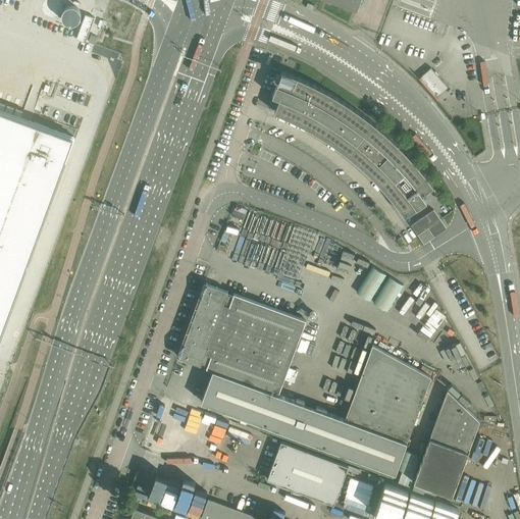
[(314,0),(322,3),(355,14),(360,0),(314,0)]
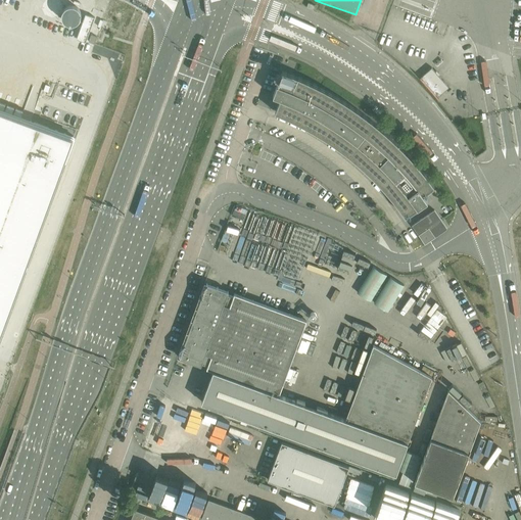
[(84,17),(75,42),(84,46),(93,20),(84,17)]
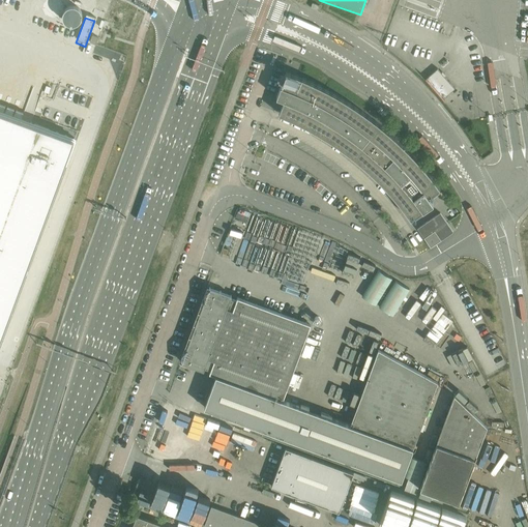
[(90,38),(88,46),(94,48),(96,40),(90,38)]
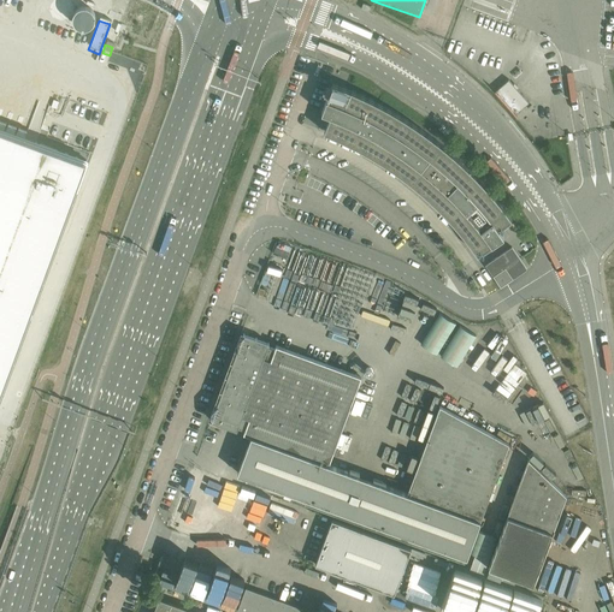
[(507,79),(495,90),(514,113),(526,102),(507,79)]
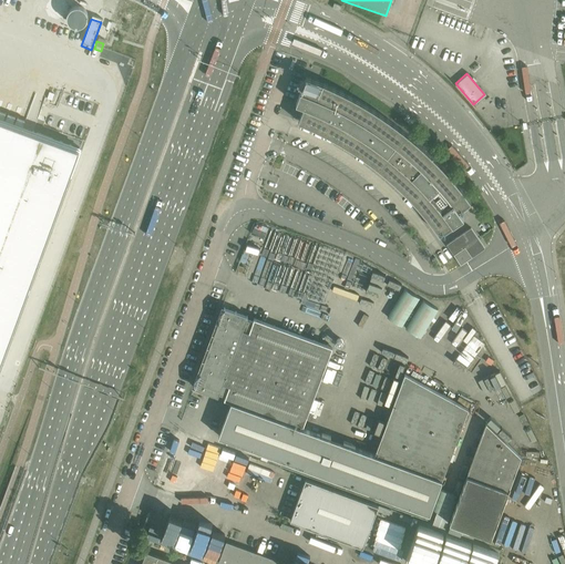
[(440,170),(421,151),(407,139),(392,127),(378,118),(362,108),(338,94),(315,84),(305,80),(294,108),(302,111),(296,125),(311,131),(332,142),(353,154),(372,168),(391,184),(408,201),(423,218),(438,238),(462,222),(456,215),(470,205),(464,197),(452,184),(440,170)]
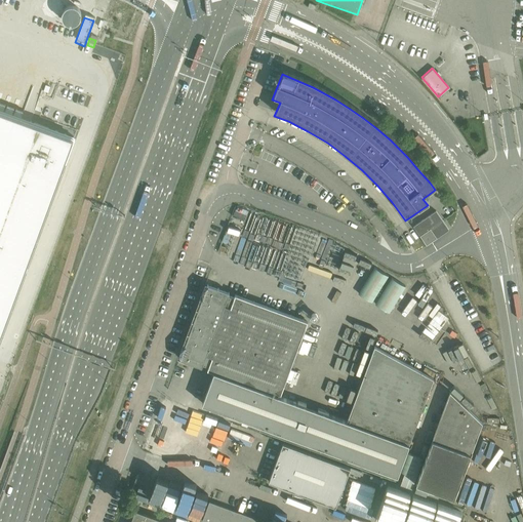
[(0,337),(73,141),(0,114),(0,337)]
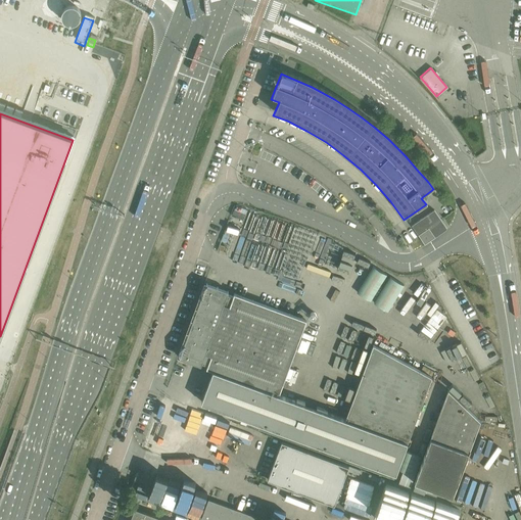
[(410,229),(423,247),(445,232),(433,214),(410,229)]
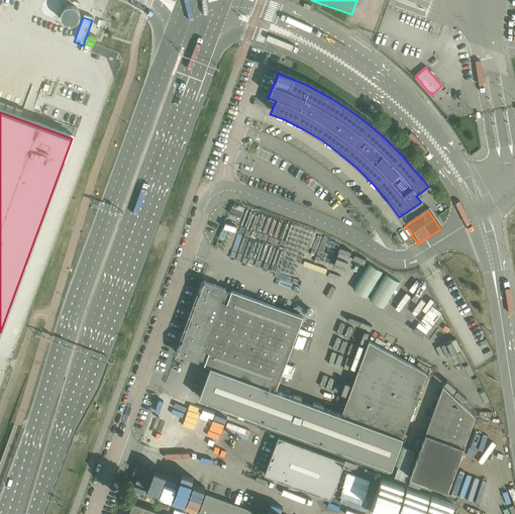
[(367,267),(351,292),(365,300),(381,275),(367,267)]
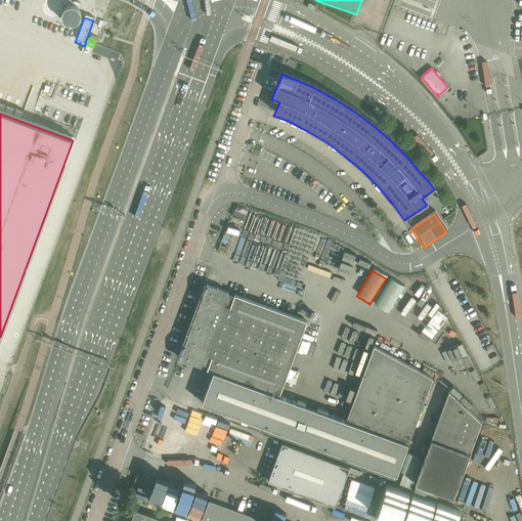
[(389,280),(373,306),(387,315),(402,289),(389,280)]
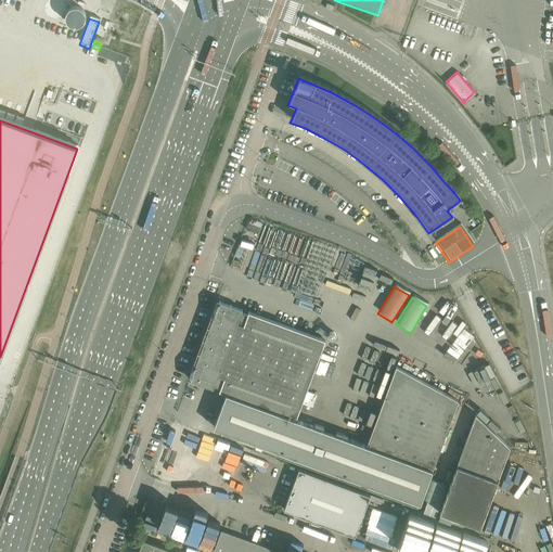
[(444,317),(449,303),(438,298),(433,311),(444,317)]
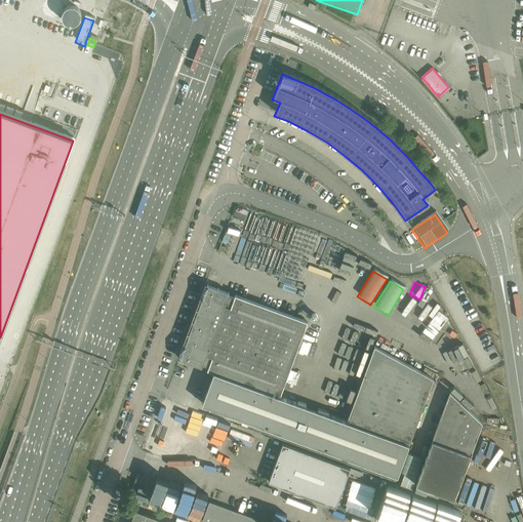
[(227,298),(228,295),(206,288),(178,362),(200,370),(201,367),(207,369),(206,372),(212,375),(278,399),(306,324),(233,297),(233,300),(227,298)]
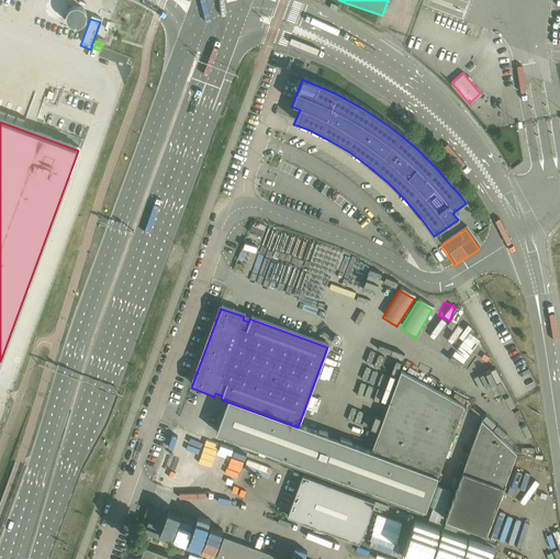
[(400,373),(370,454),(437,479),(462,409),(400,373)]
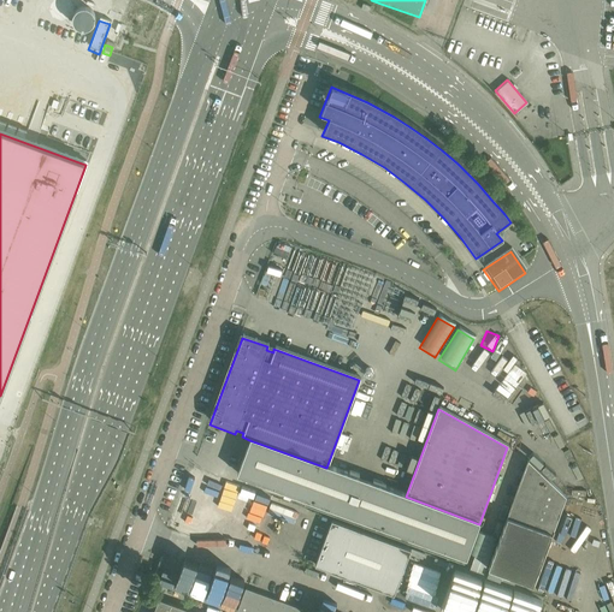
[(479,524),(406,497),(326,468),(249,440),(236,476),(305,503),(302,509),(462,568),(479,524)]
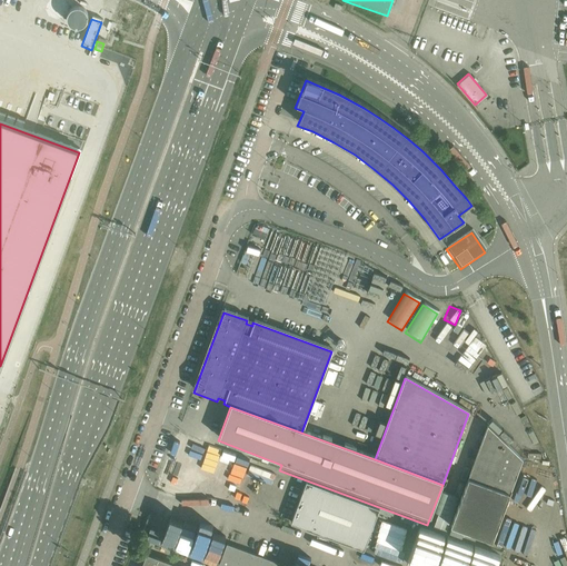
[(354,423),(359,425),(361,420),(364,421),(366,415),(357,413),(354,423)]
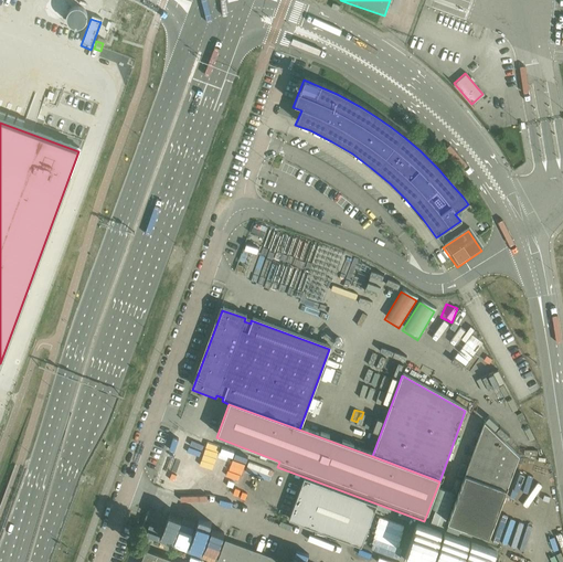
[(374,431),(380,432),(384,420),(379,417),(374,431)]
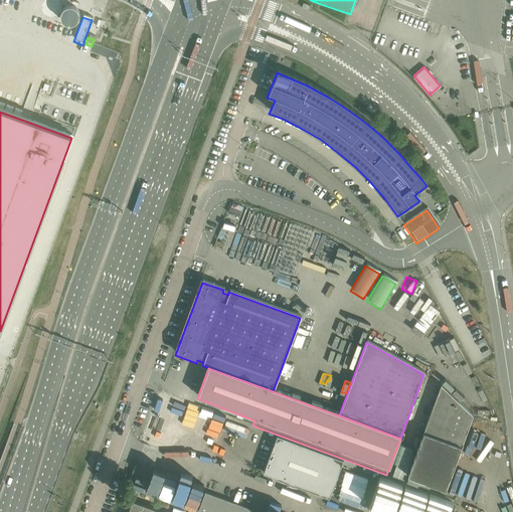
[(444,492),(472,417),(440,387),(418,445),(413,443),(408,454),(414,456),(406,478),(444,492)]
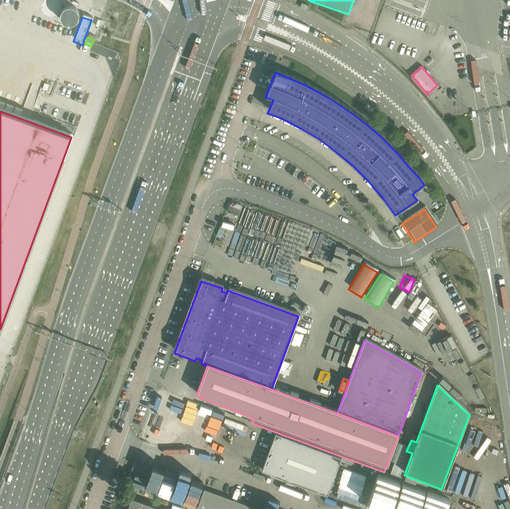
[(140,441),(157,447),(174,396),(157,390),(140,441)]
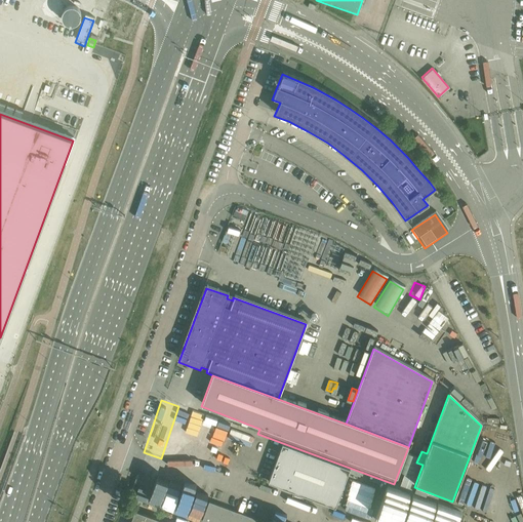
[(178,430),(185,411),(178,409),(172,428),(178,430)]
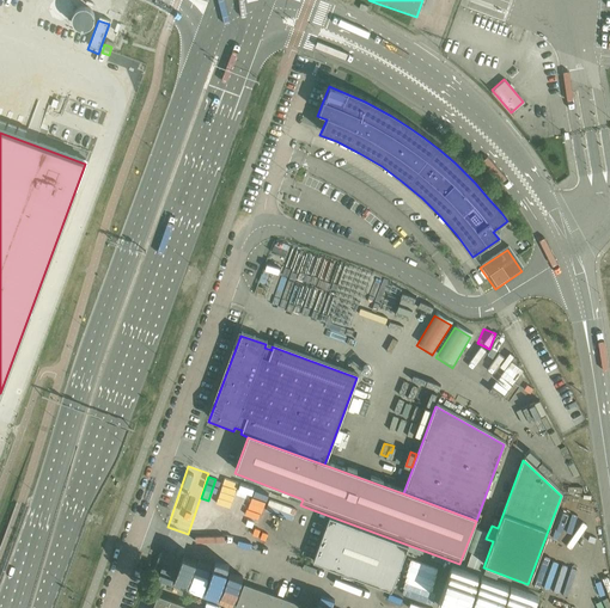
[(255,521),(264,493),(218,477),(208,504),(255,521)]
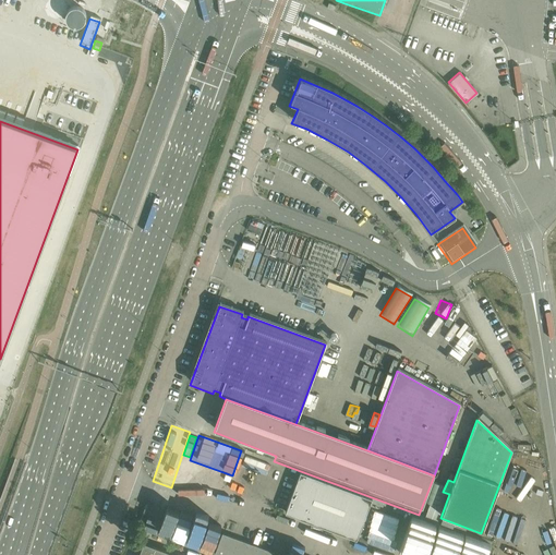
[(371,502),(299,474),(283,516),(355,542),(371,502)]
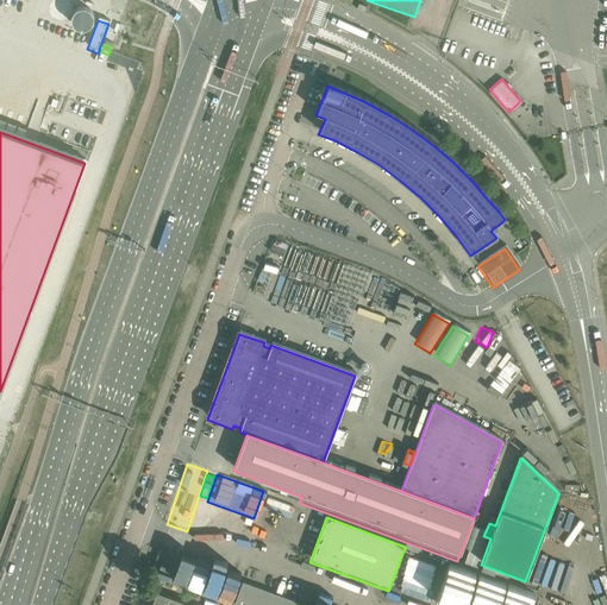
[(433,593),(468,603),(480,556),(475,556),(476,552),(468,549),(464,567),(444,561),(442,568),(407,560),(401,583),(433,591),(433,593)]
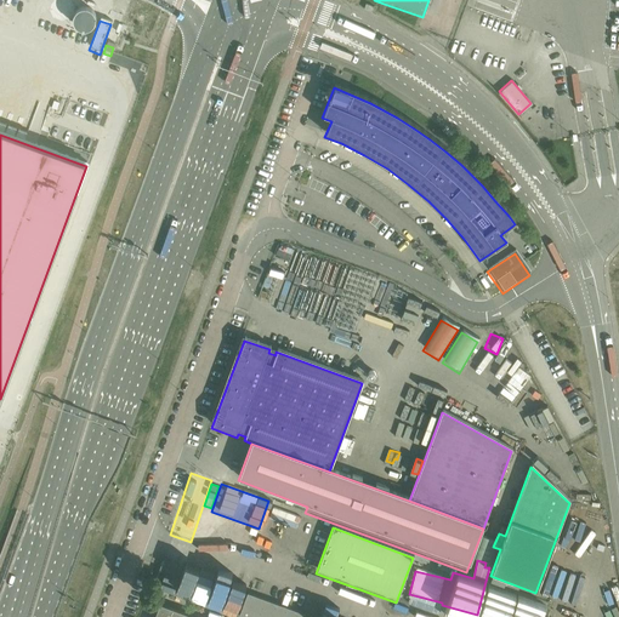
[(187,598),(191,589),(189,589),(193,581),(180,576),(180,578),(166,572),(160,586),(187,598)]
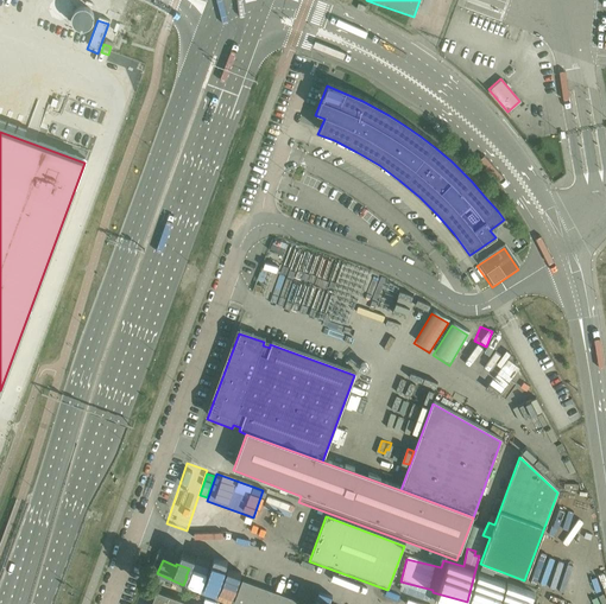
[(294,603),(241,584),(234,603),(294,603)]
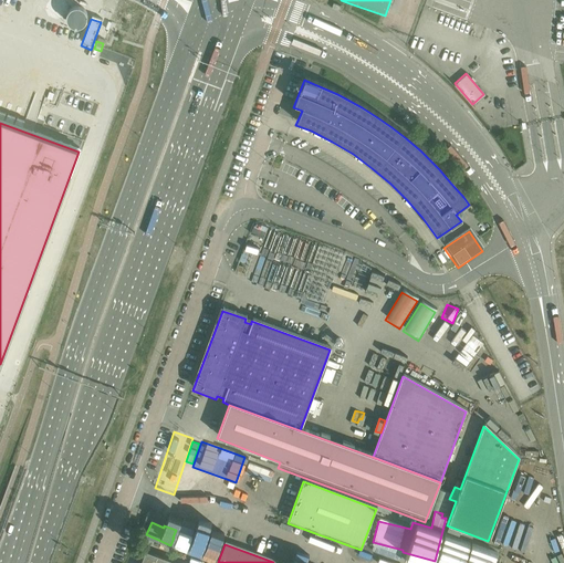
[(209,560),(212,561),(217,553),(207,548),(205,553),(211,556),(209,560)]
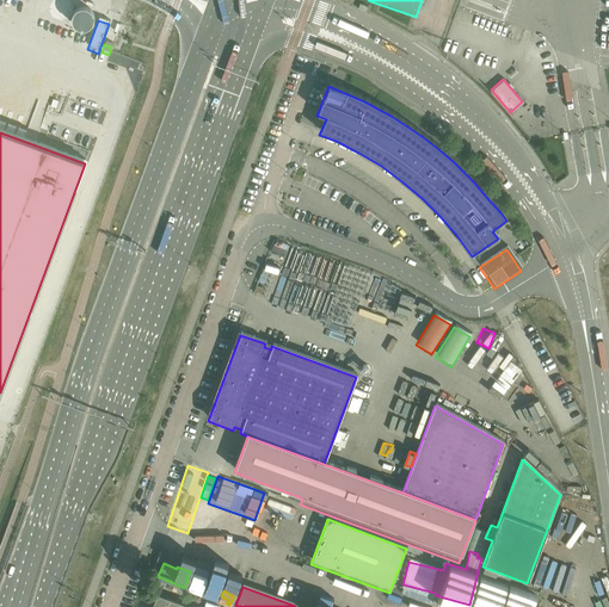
[(183,606),(155,596),(151,606),(183,606)]
